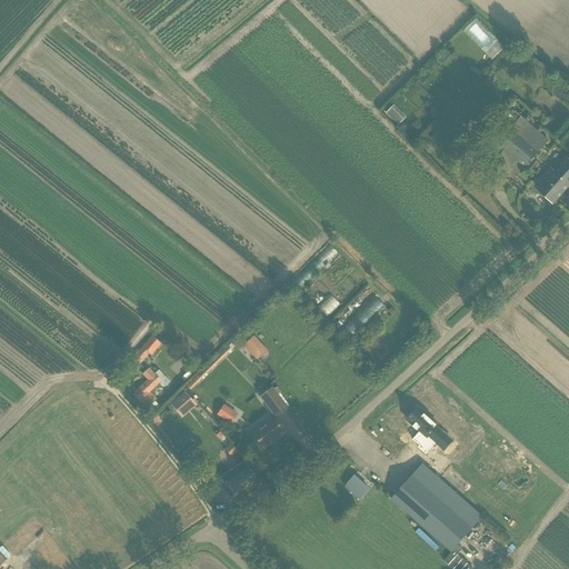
[(478,20),(473,27),(490,40),(496,33),(478,20)]
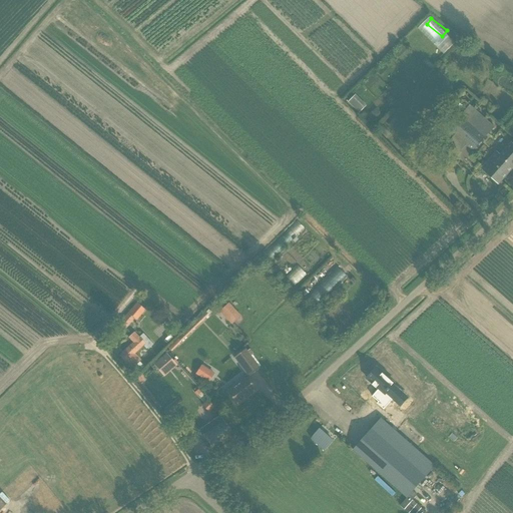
[(412,39),(437,63),(443,56),(418,32),(412,39)]
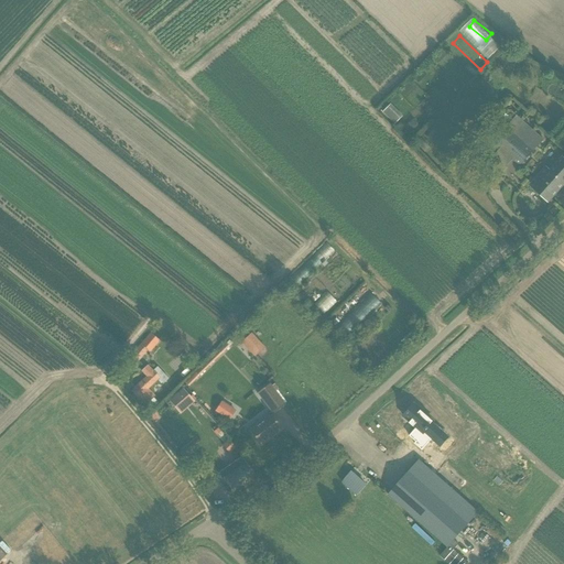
[(489,43),(497,47),(501,41),(492,35),(489,43)]
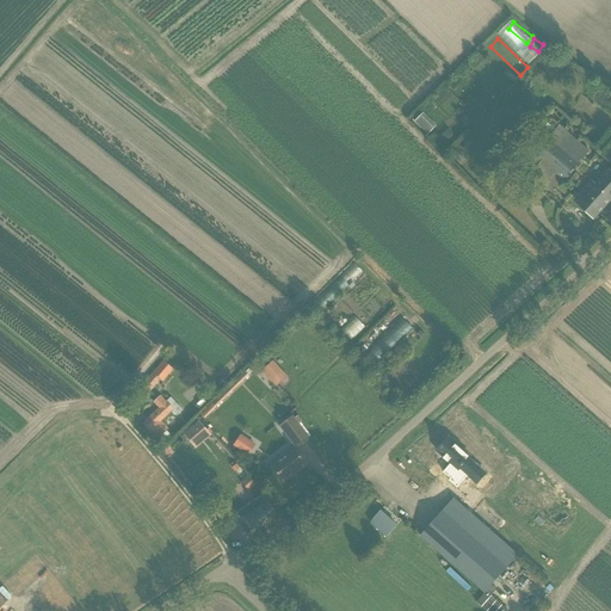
[(427,115),(418,124),(431,136),(440,127),(427,115)]
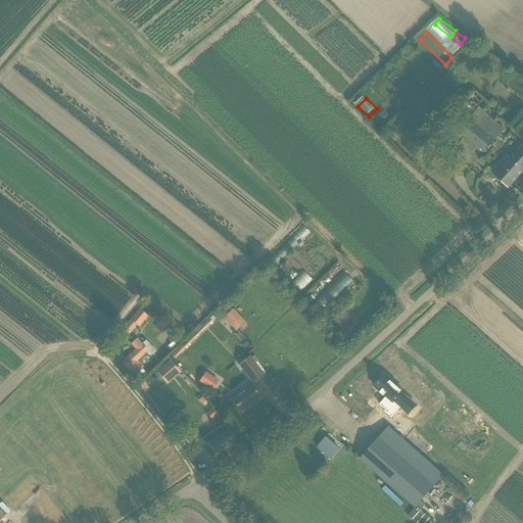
[(504,130),(496,123),(479,108),(448,143),(465,158),(472,164),(504,130)]
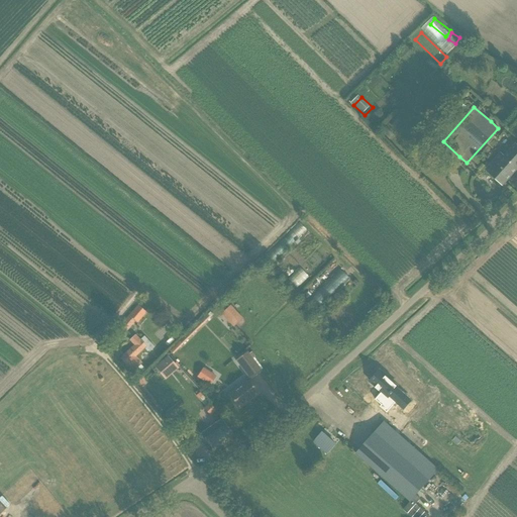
[(385,126),(377,132),(383,139),(390,133),(385,126)]
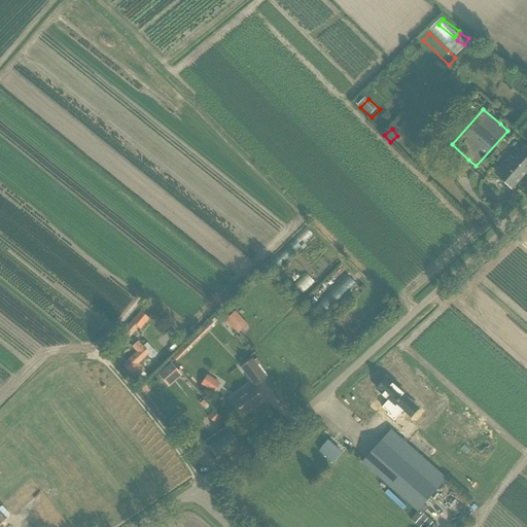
[(526,172),(526,148),(525,147),(514,160),(510,156),(495,173),(513,189),(526,172)]
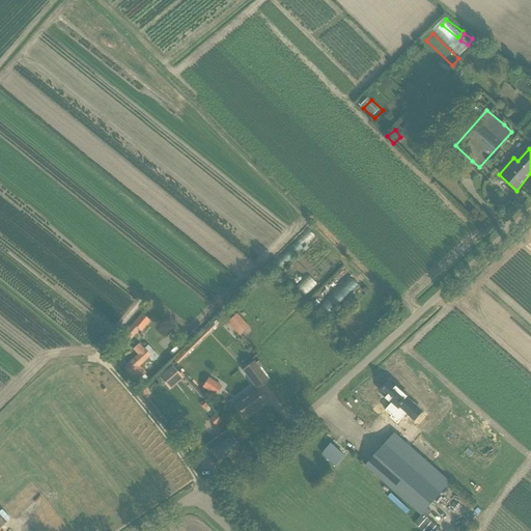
[(354,279),(319,311),(328,319),(362,288),(354,279)]
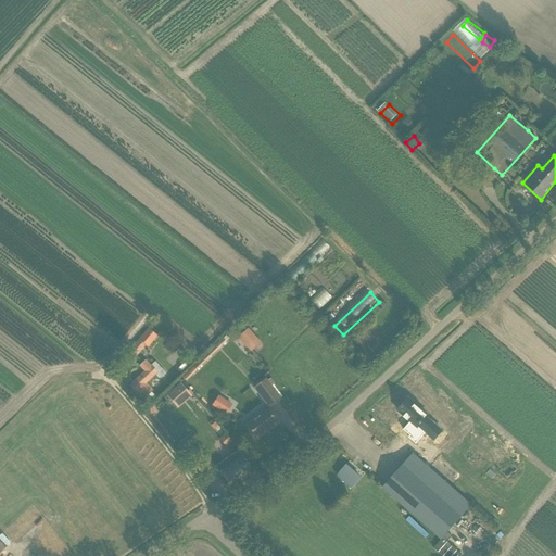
[(156,336),(147,328),(128,350),(135,356),(144,345),(147,348),(156,336)]
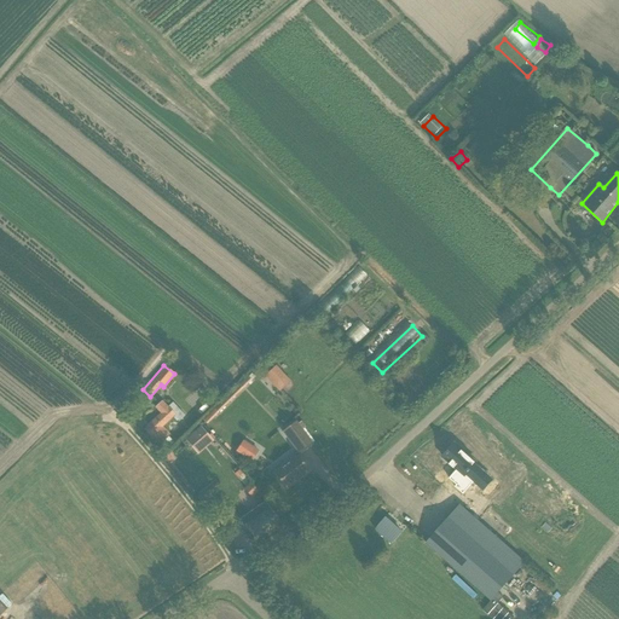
[(279,392),(281,391),(291,381),(276,365),(265,376),(279,392)]
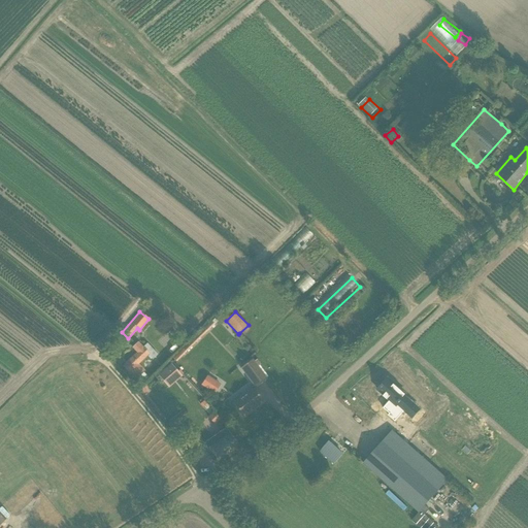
[(232,348),(242,358),(246,354),(240,349),(246,342),(241,337),(232,348)]
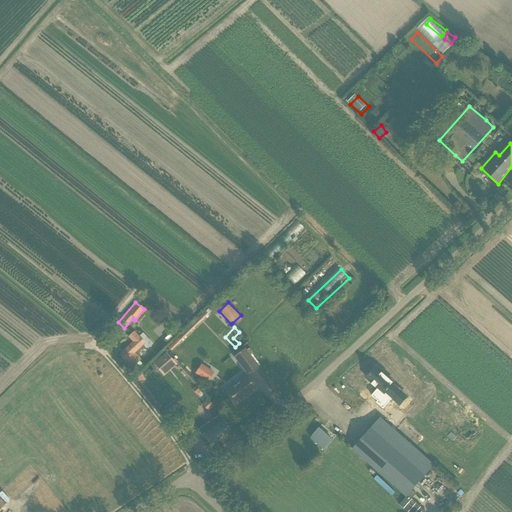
[(119,355),(125,361),(135,372),(142,365),(139,361),(140,360),(134,353),(144,344),(148,348),(153,344),(143,333),(139,337),(133,331),(128,337),(133,342),(119,355)]
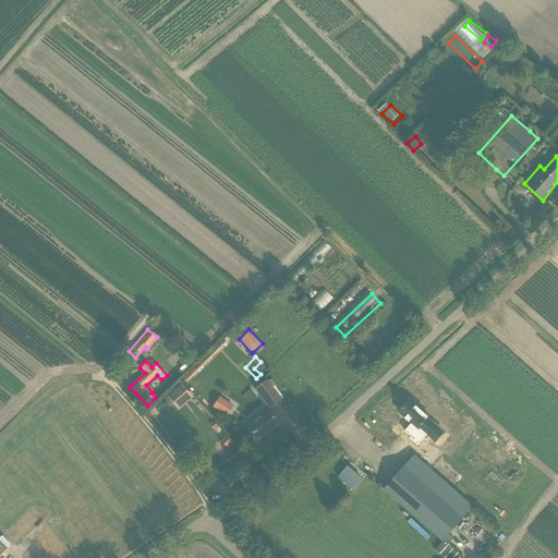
[(254,389),(270,410),(282,400),(266,379),(254,389)]
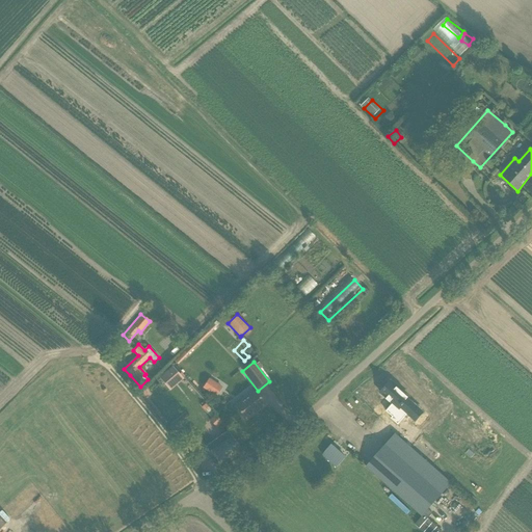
[(173,367),(159,378),(165,387),(179,375),(173,367)]
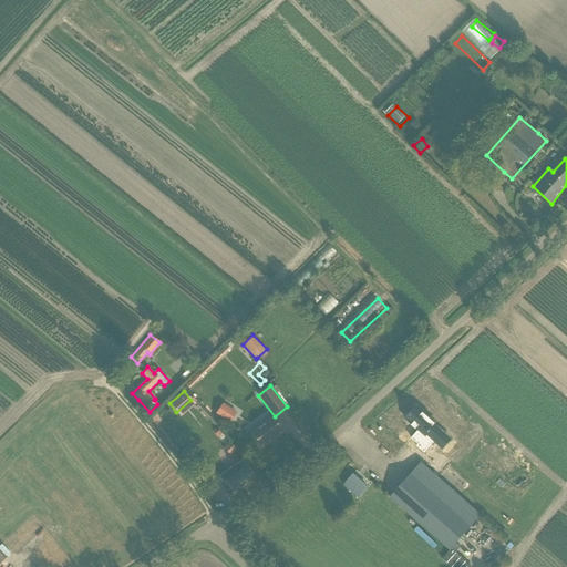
[(230,409),(225,416),(234,423),(239,415),(230,409)]
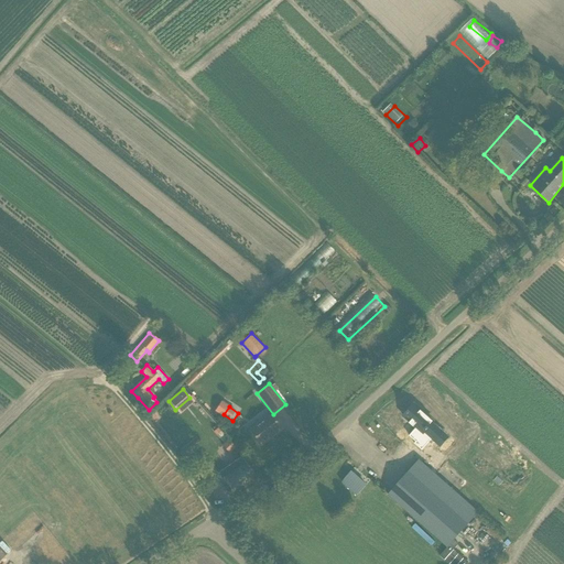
[(414,409),(403,420),(416,432),(409,440),(415,446),(414,447),(421,454),(432,443),(433,445),(441,436),(432,429),(434,426),(414,409)]
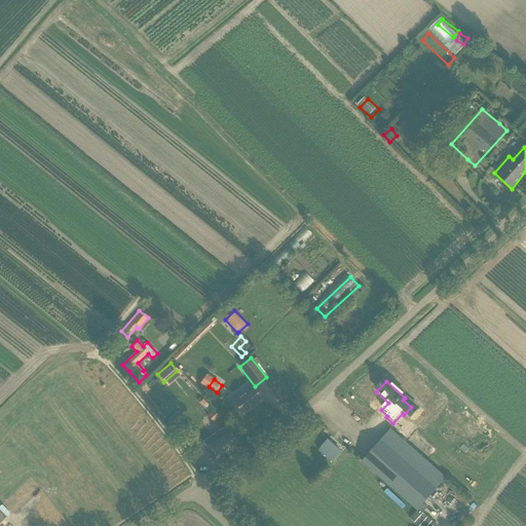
[(146,384),(141,388),(145,393),(150,389),(146,384)]
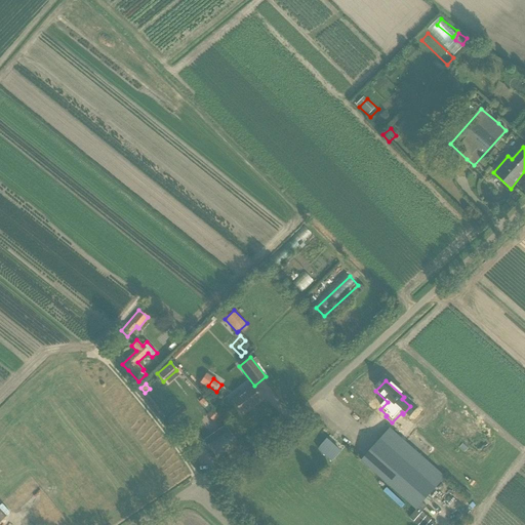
[(261,400),(255,392),(251,386),(231,401),(236,407),(242,415),(261,400)]
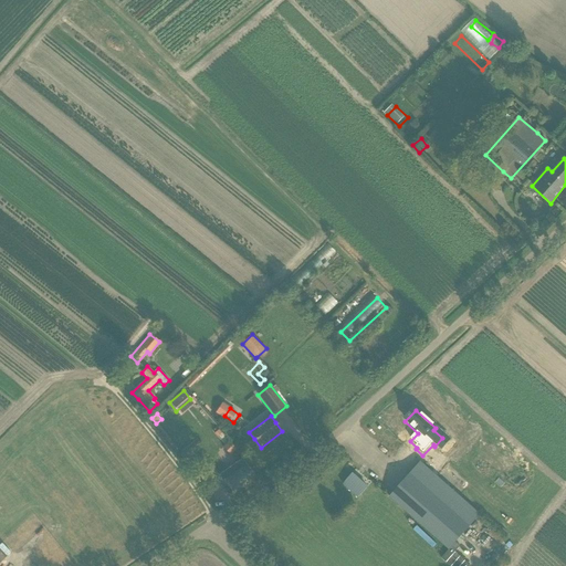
[(229,441),(223,447),(230,453),(236,449),(229,441)]
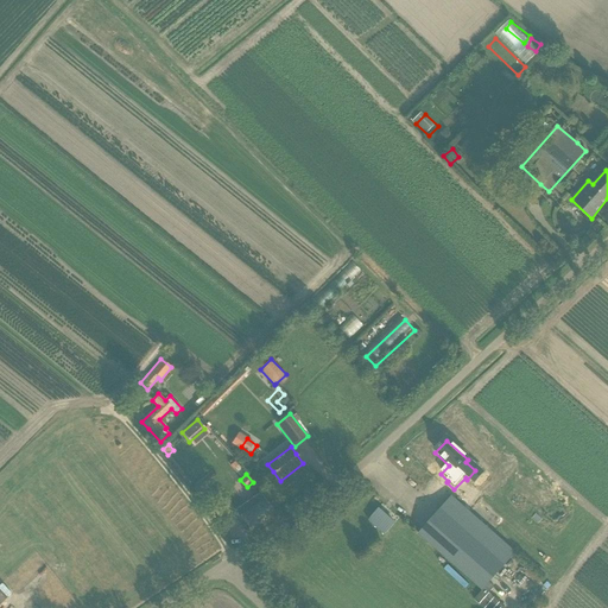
[(276,513),(265,499),(260,492),(234,510),(225,495),(213,504),(228,525),(239,518),(239,517),(241,515),(251,530),(276,513)]
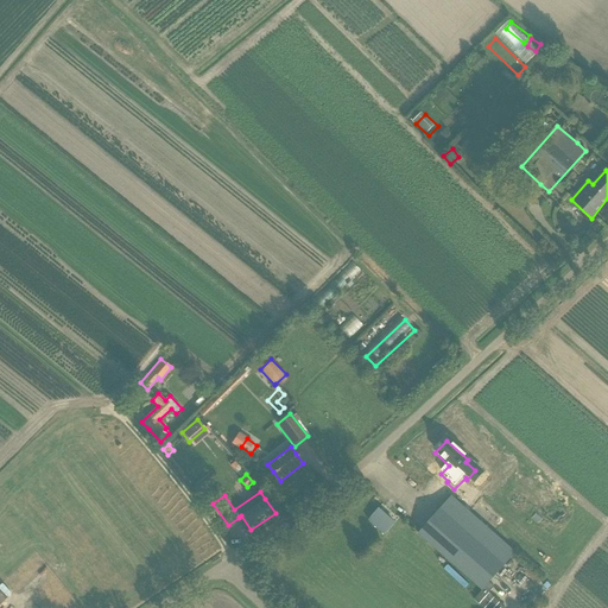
[(451,496),(419,533),(428,542),(483,590),(515,552),(461,504),(451,496)]
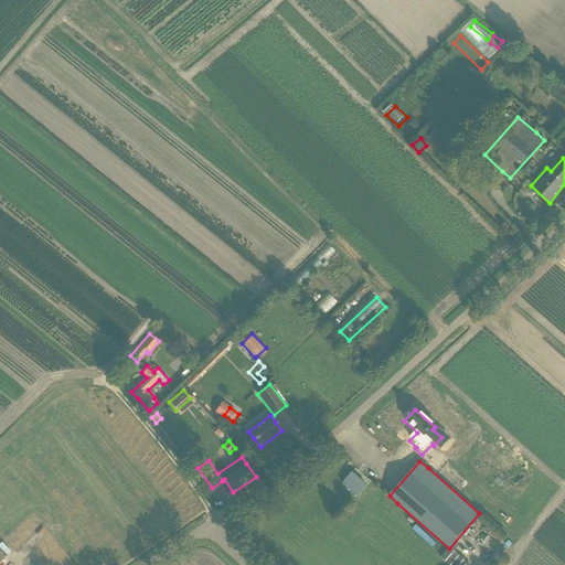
[(358,497),(366,487),(351,472),(342,483),(358,497)]
